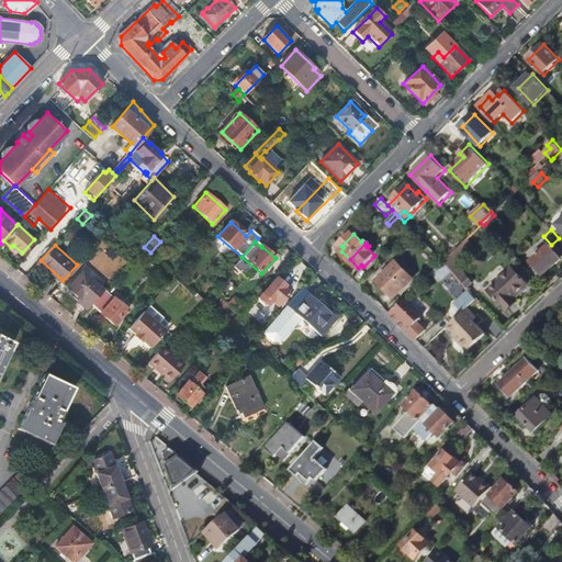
[(463,245),(445,262),(448,267),(468,249),(463,245)]
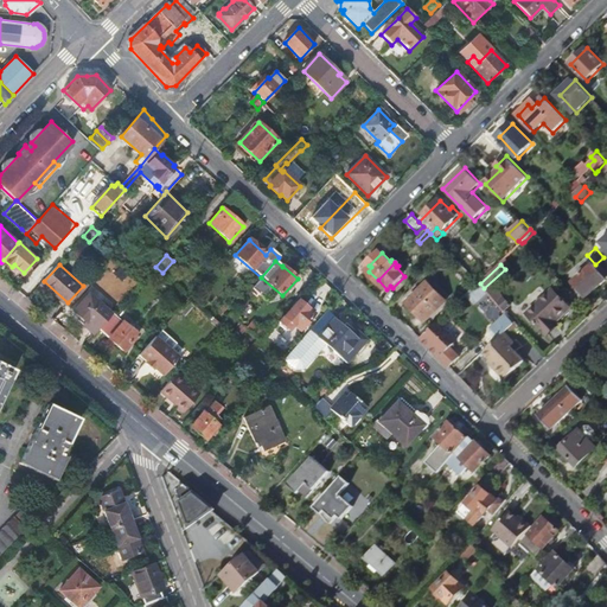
[(575,285),(587,299),(606,282),(594,267),(575,285)]
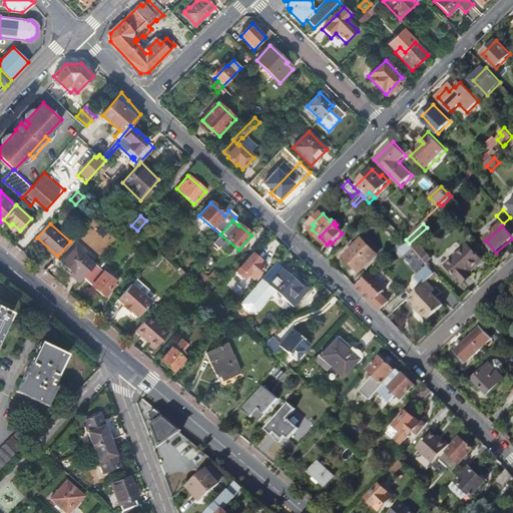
[(364,238),(346,258),(361,273),(379,255),(364,238)]
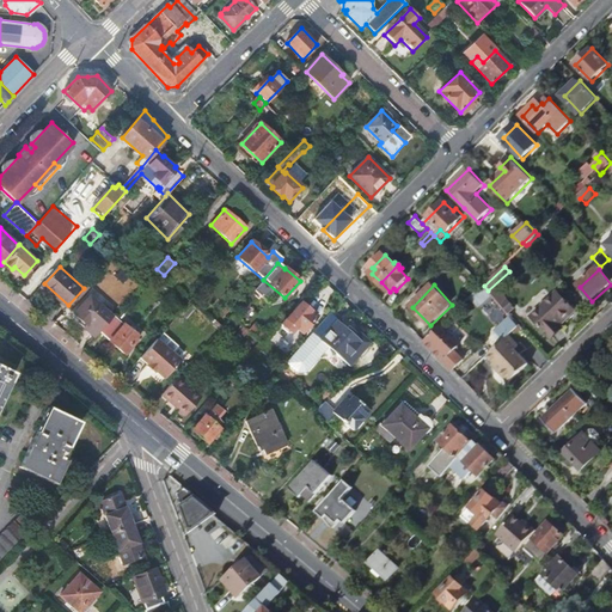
[(484,286),(472,297),(471,299),(481,307),(493,295),(488,291),(484,286)]
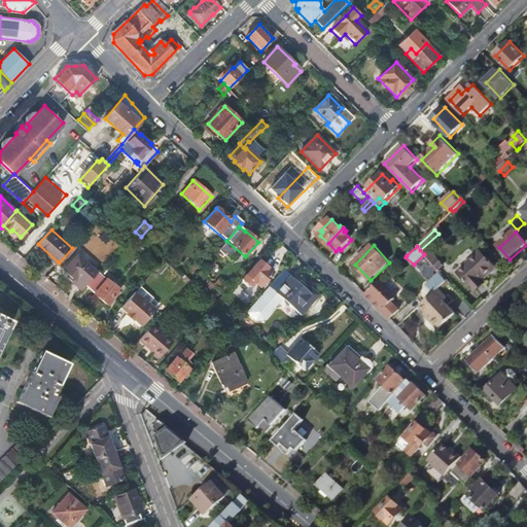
[(65,268),(76,279),(77,278),(85,285),(98,272),(77,253),(65,268)]
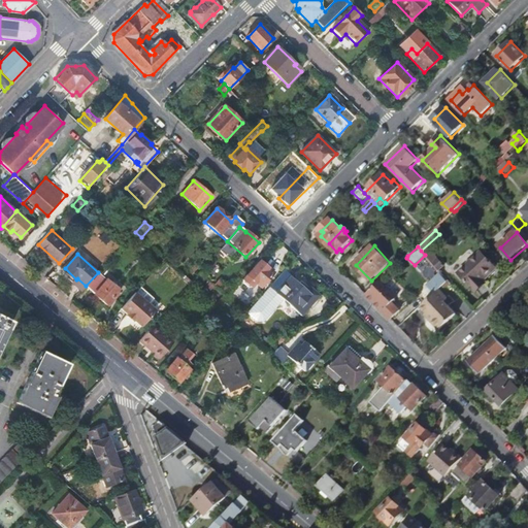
[(483,254),(459,274),(475,293),(486,284),(483,281),(496,268),(483,254)]
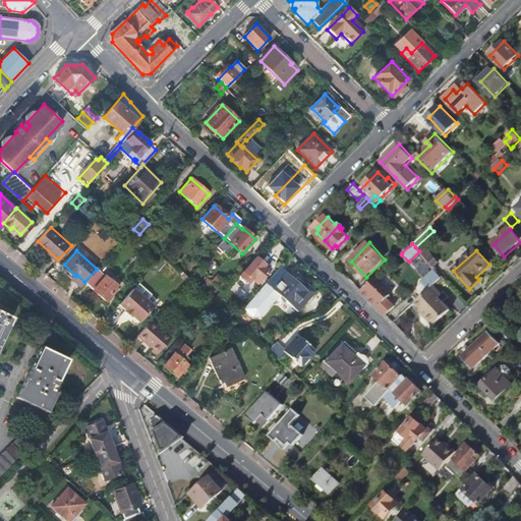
[(426,261),(433,268),(439,265),(431,256),(426,261)]
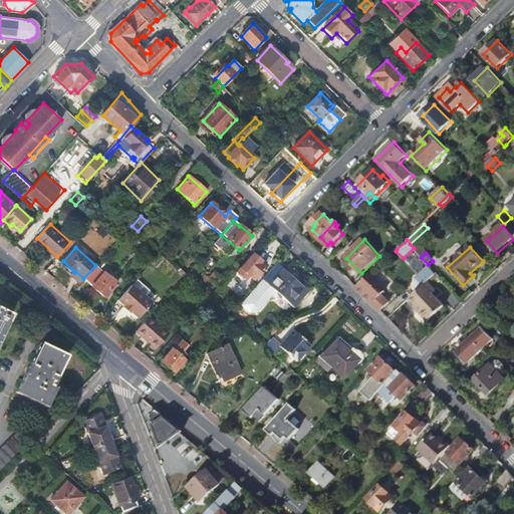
[(265,267),(252,255),(236,272),(237,277),(241,281),(245,280),(248,277),(253,281),(265,267)]
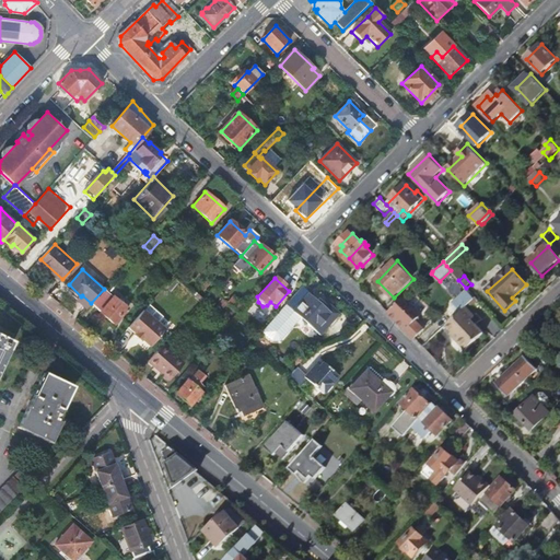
[(300,288),(264,329),(264,337),(271,342),(279,342),(299,319),(319,337),(325,329),(319,325),(330,314),(300,288)]
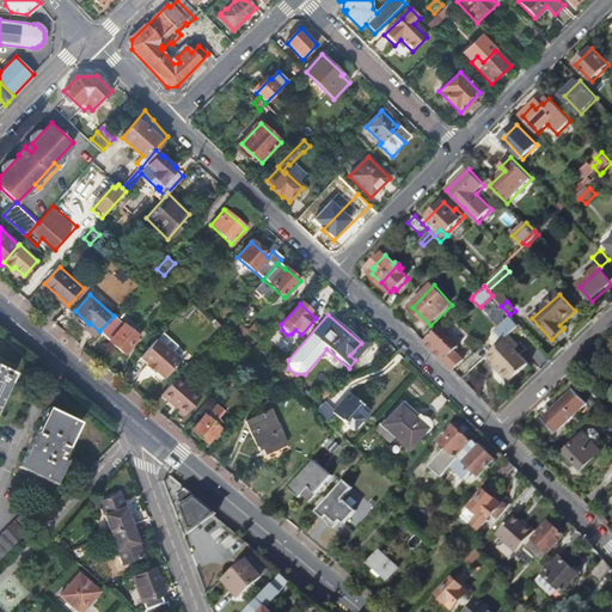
[(99,331),(124,354),(140,338),(114,316),(99,331)]
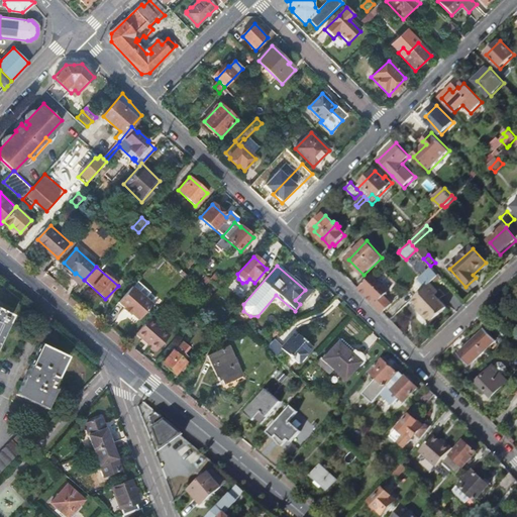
[(431,284),(439,277),(432,269),(423,278),(430,285),(431,284)]
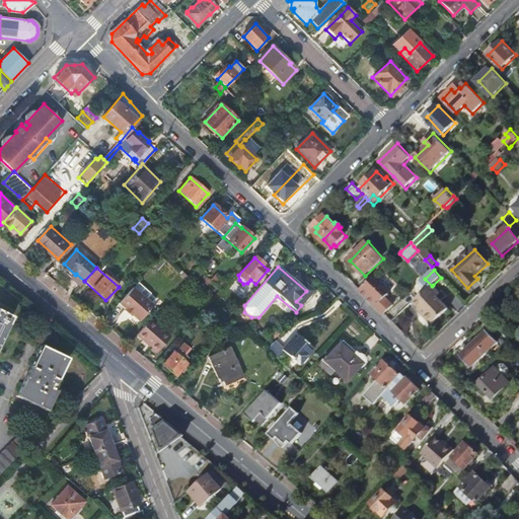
[(82,285),(84,281),(76,274),(75,275),(73,277),(82,285)]
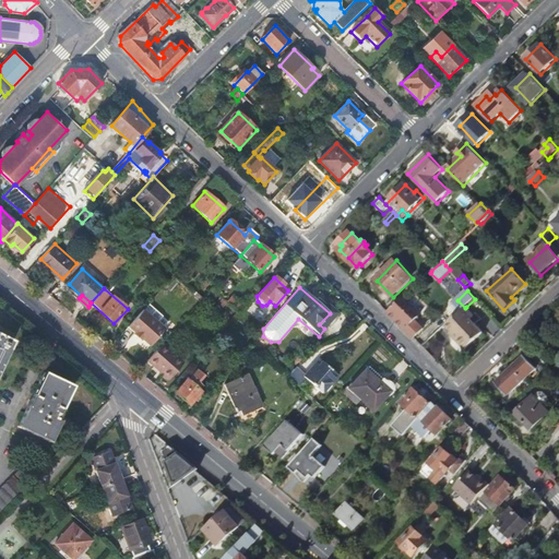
[(402,325),(415,339),(425,329),(416,320),(420,317),(403,299),(389,312),(402,325)]
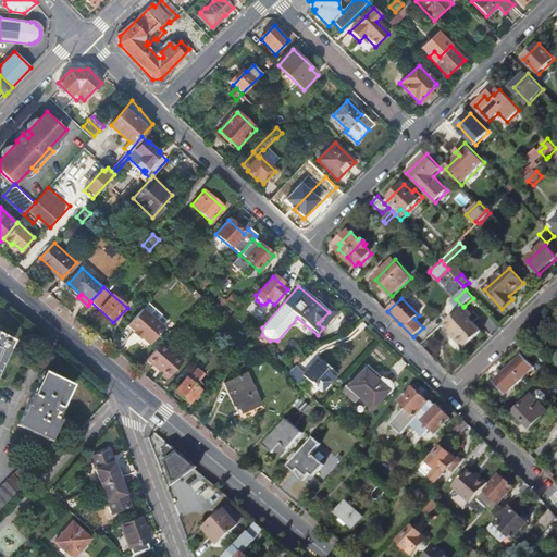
[(473,314),(465,306),(463,307),(445,323),(457,335),(455,337),(465,348),(483,332),(470,318),(473,314)]
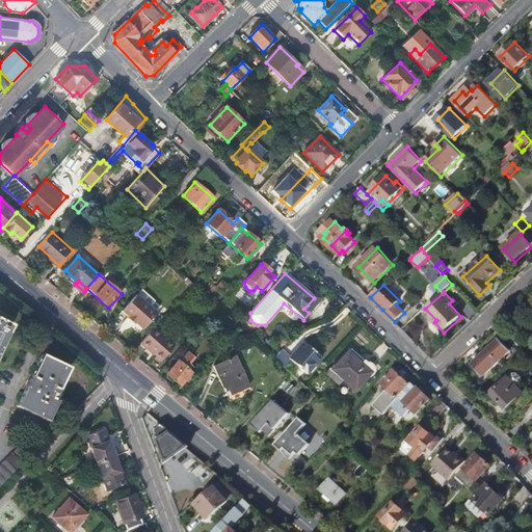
[(136,293),(123,310),(129,316),(128,318),(134,324),(136,322),(142,328),(157,312),(136,293)]
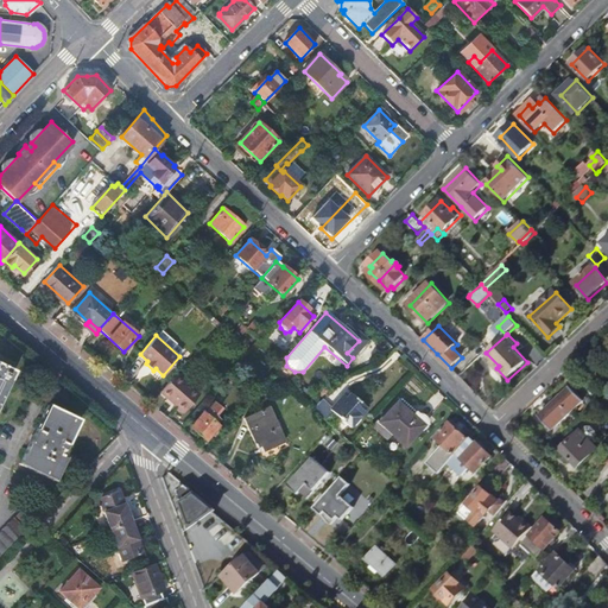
[(0,396),(13,369),(0,363),(0,396)]
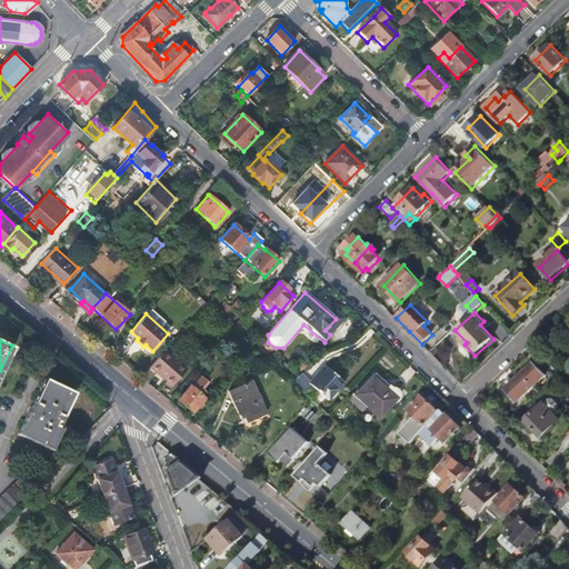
[(167,348),(151,367),(173,387),(189,368),(167,348)]
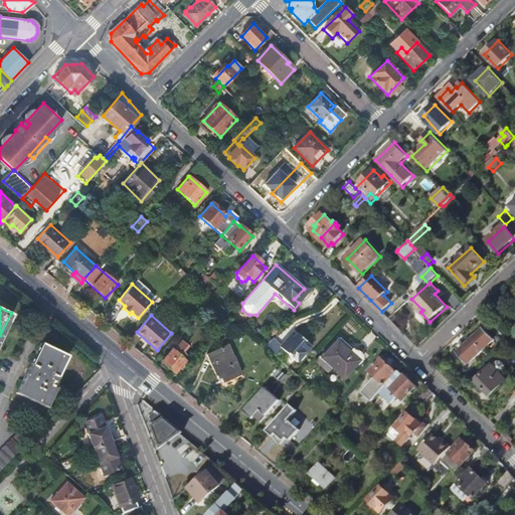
[(458,354),(470,366),(496,340),(485,328),(458,354)]
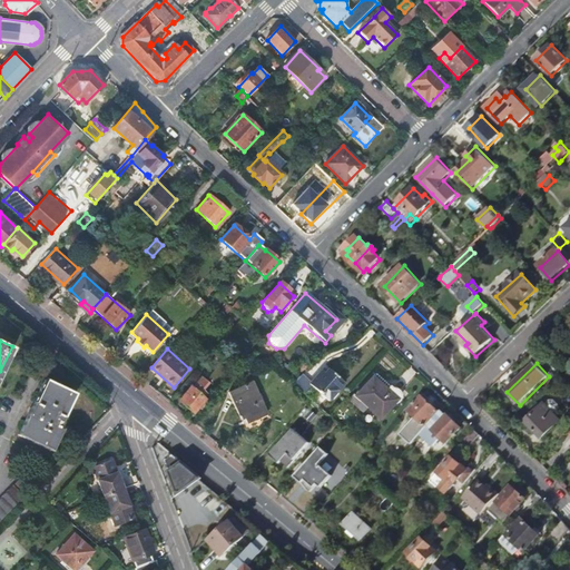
[(310,384),(328,401),(343,384),(327,370),(324,374),(321,372),(311,383),(310,384)]
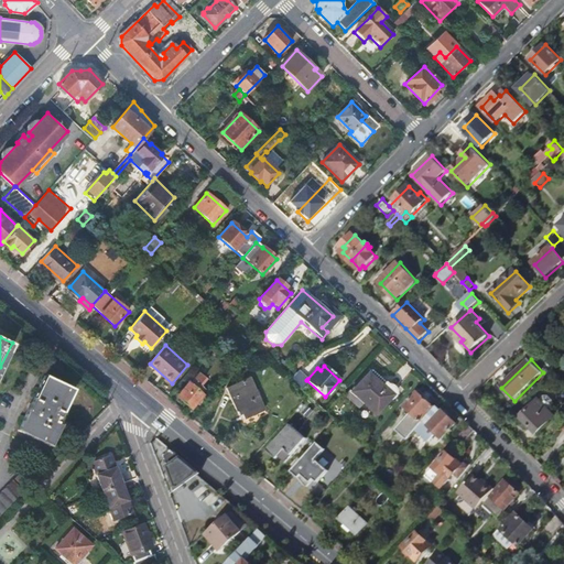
[(297,370),(289,380),(299,389),(306,380),(307,379),(297,370)]
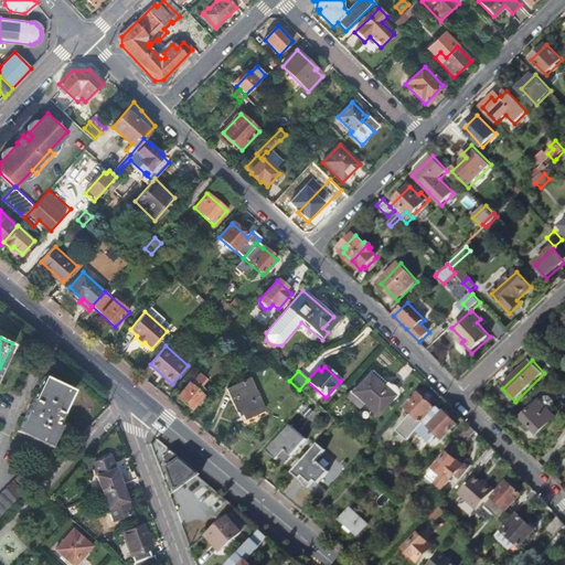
[(73,388),(44,375),(17,430),(50,446),(61,425),(56,423),(73,388)]
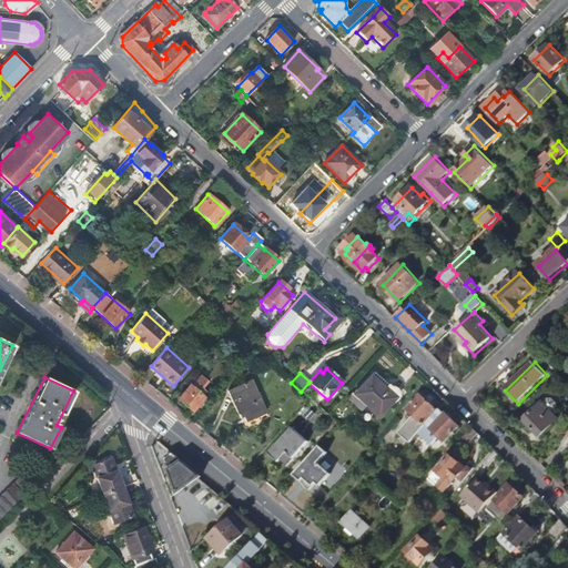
[(384,389),(371,377),(355,395),(378,416),(397,394),(387,385),(384,389)]
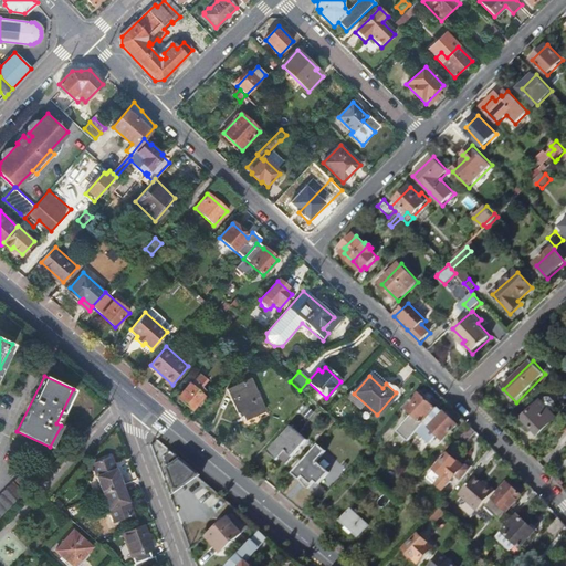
[(188,387),(175,402),(181,408),(184,410),(186,407),(191,411),(197,404),(199,406),(205,400),(199,397),(202,392),(199,389),(201,387),(201,379),(198,377),(189,388),(188,387)]
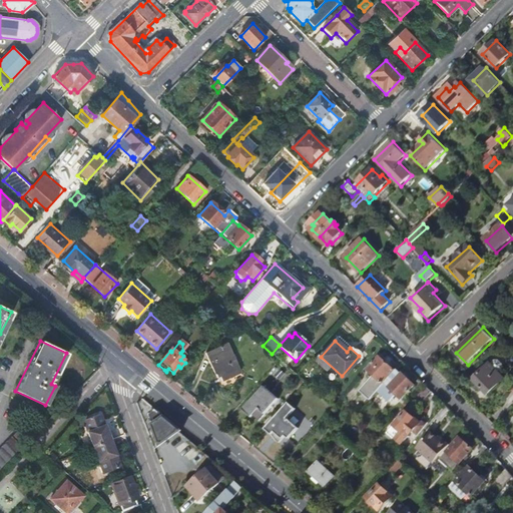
[(239,373),(226,345),(205,355),(216,379),(220,377),(222,381),(239,373)]
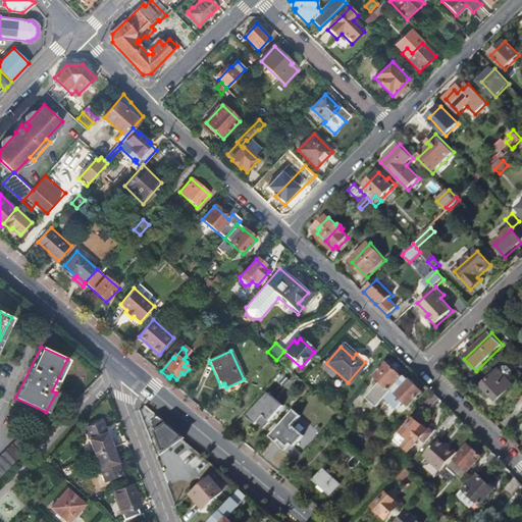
[(380,382),(367,398),(377,408),(385,399),(392,392),(390,390),(402,377),(385,364),(374,377),(380,382)]
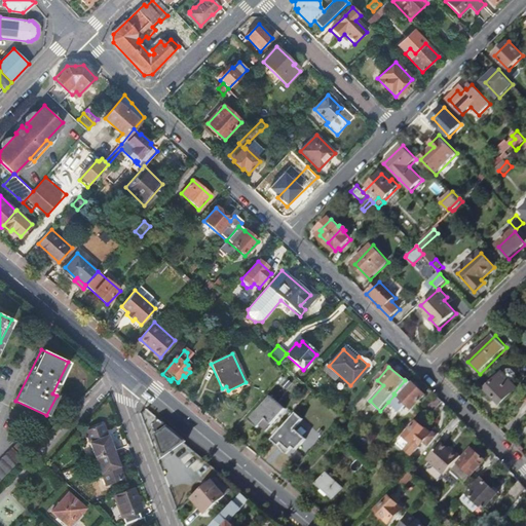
[(487,389),(501,405),(518,388),(502,374),(487,389)]
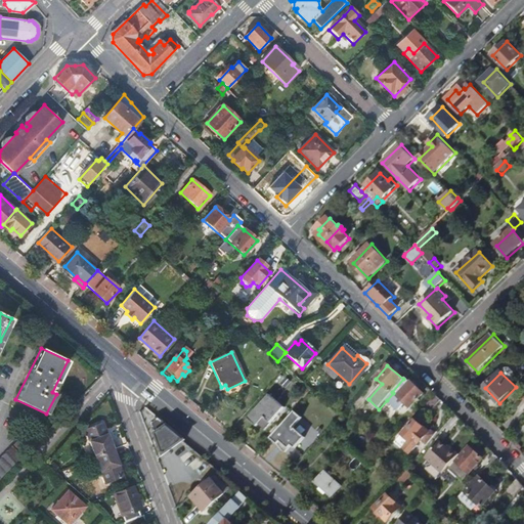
[(394,392),(393,393),(387,400),(399,410),(404,404),(411,409),(424,394),(406,379),(394,392)]
